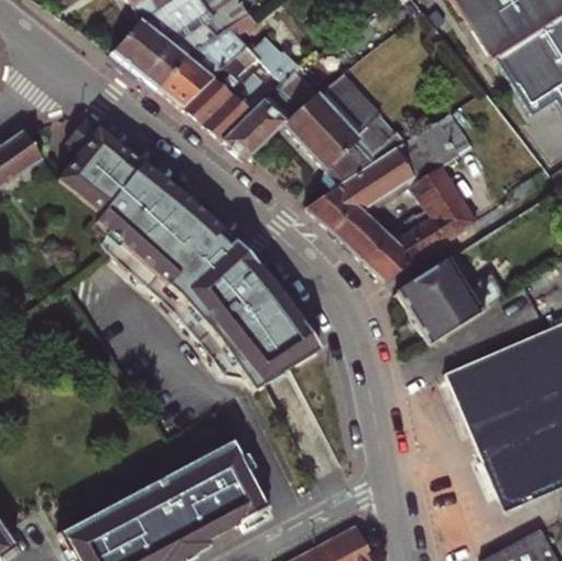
[(168,0),(141,18),(111,51),(158,88),(187,54),(231,25),(235,23),(251,12),(241,0),(168,0)]
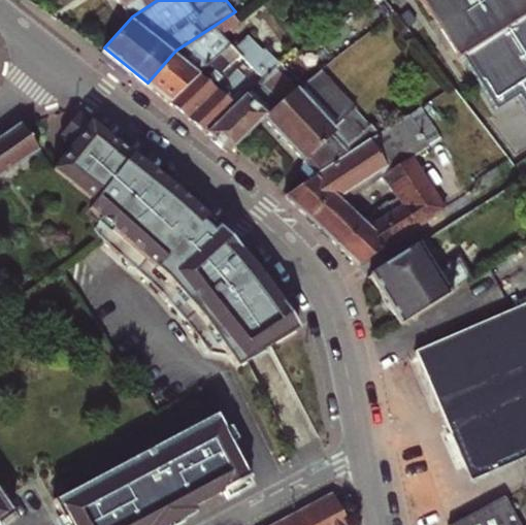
[(120,0),(132,17),(157,0),(120,0)]
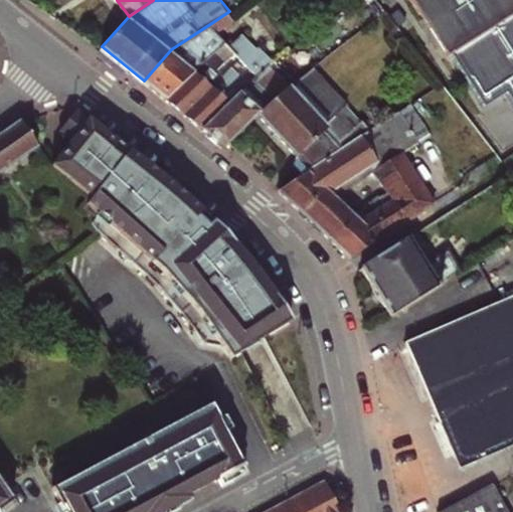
[(454,51),(512,12),(512,0),(413,0),(449,54),(454,51)]
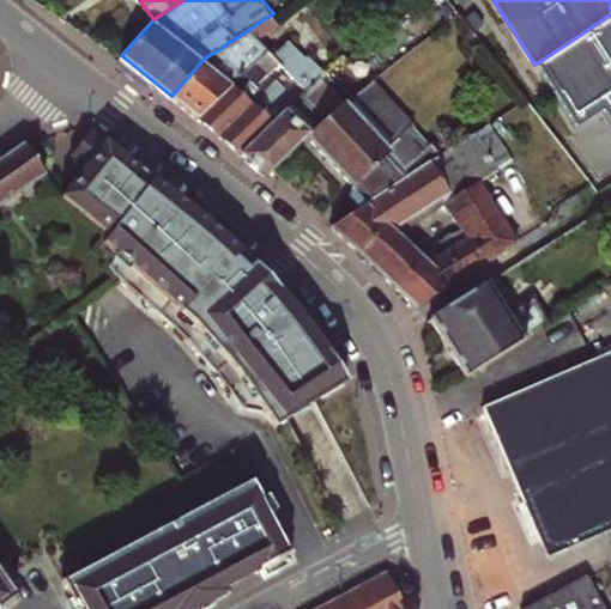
[(273,13),(255,25),(260,32),(278,22),(273,13)]
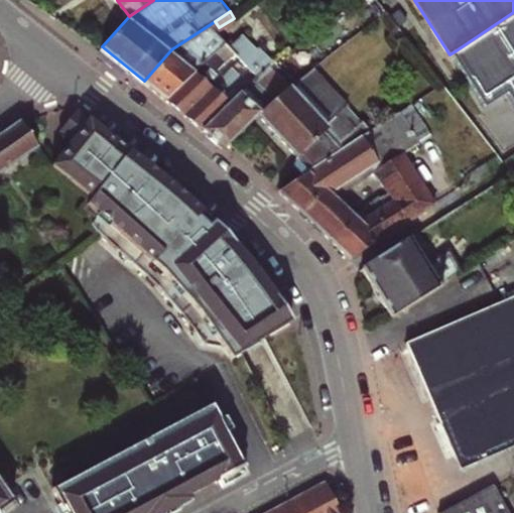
[(513,12),(455,51),(487,102),(509,88),(513,95),(513,12)]
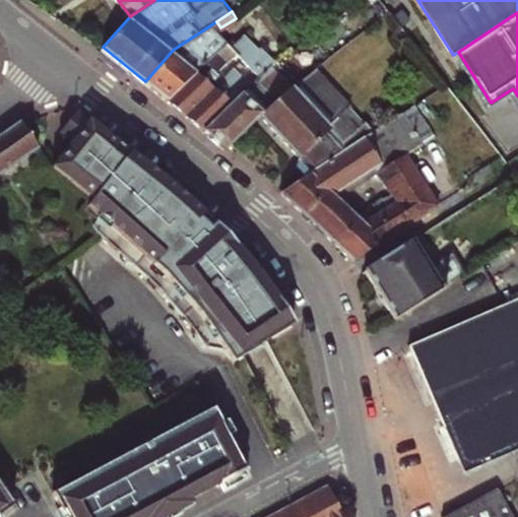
[(145,81),(170,101),(231,42),(213,23),(173,50),(145,81)]
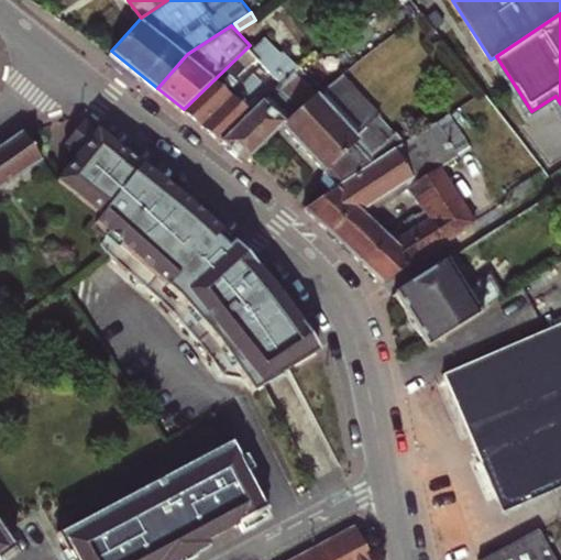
[(257,54),(265,62),(283,80),(293,70),(262,39),(252,48),(257,54)]
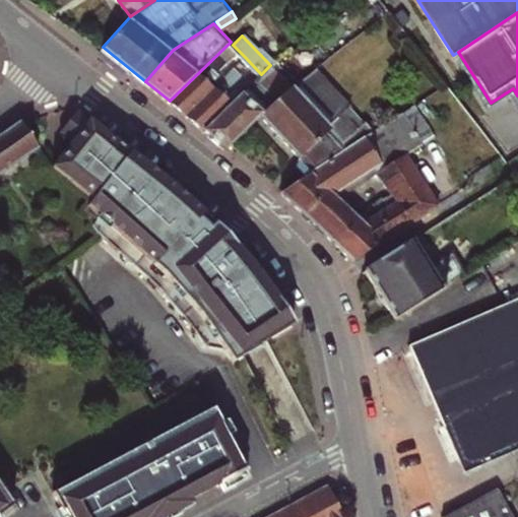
[(187,114),(228,74),(221,68),(238,50),(233,45),(231,42),(170,101),(187,114)]
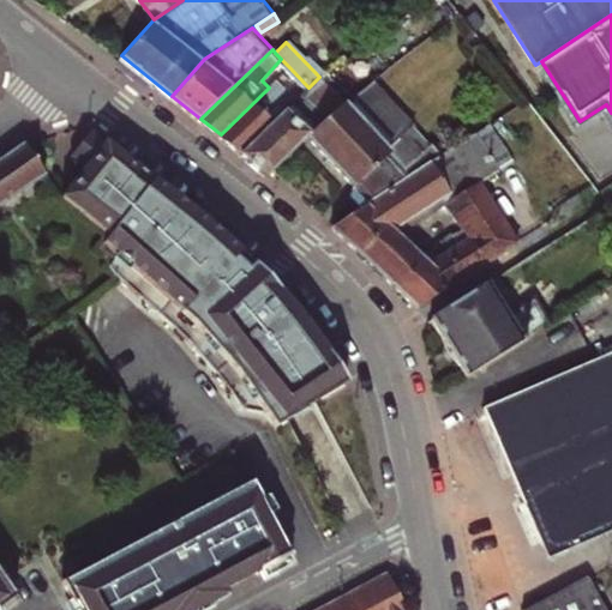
[(268,174),(276,165),(309,136),(346,100),(330,84),(335,80),(328,72),(319,77),(309,88),(287,108),(275,119),(241,151),(268,174)]
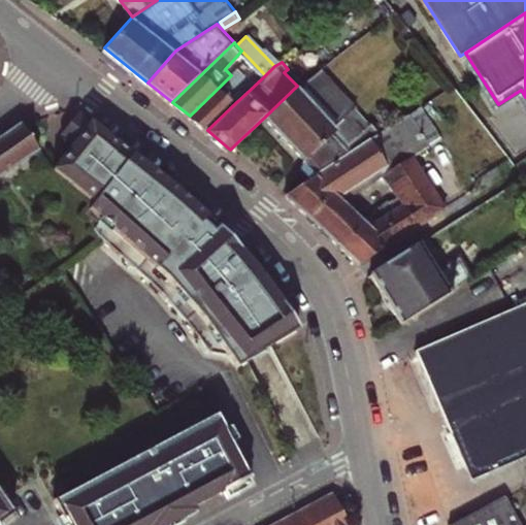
[(238,68),(231,75),(190,116),(207,130),(236,102),(230,96),(239,86),(249,77),(238,68)]
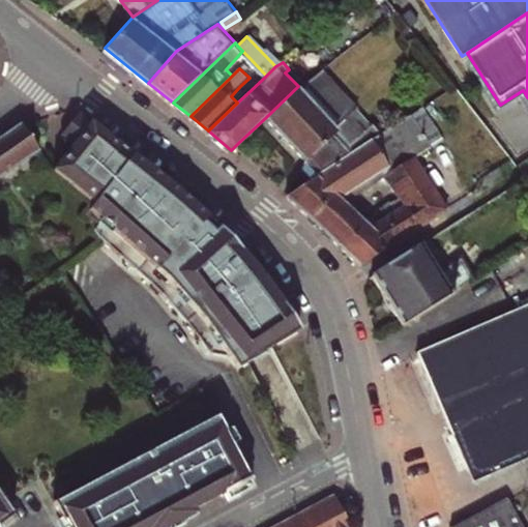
[(237,103),(247,93),(240,86),(231,96),(237,103)]
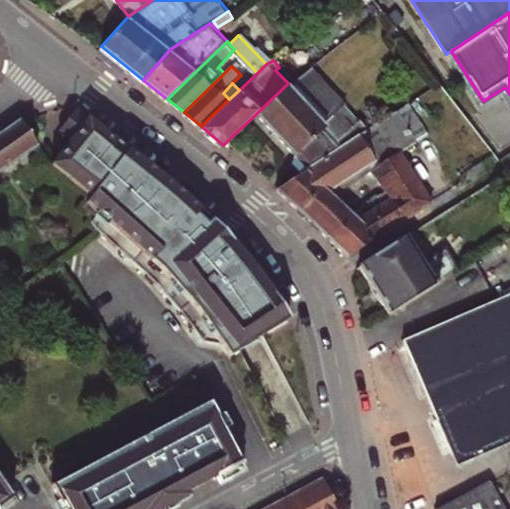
[(257,113),(308,167),(363,131),(358,125),(339,137),(288,83),(257,113)]
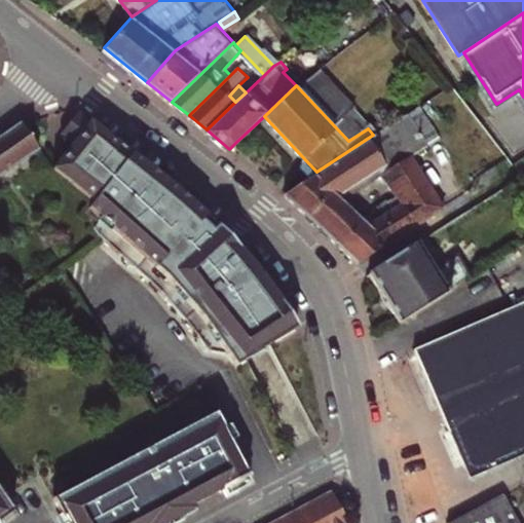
[(441,134),(421,104),(413,109),(433,140),(441,134)]
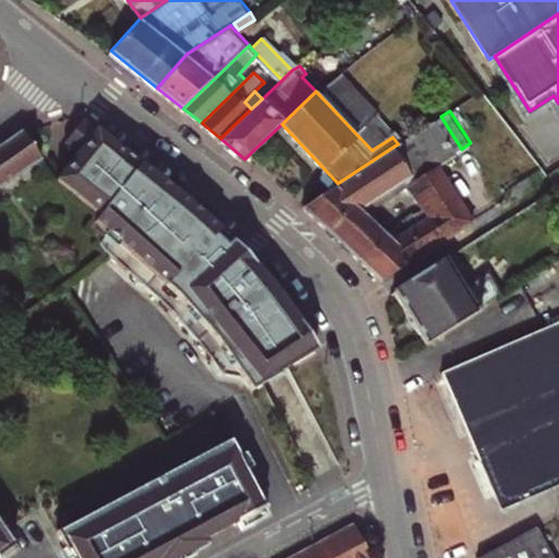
[(88,113),(84,116),(159,175),(210,220),(215,218),(88,113)]
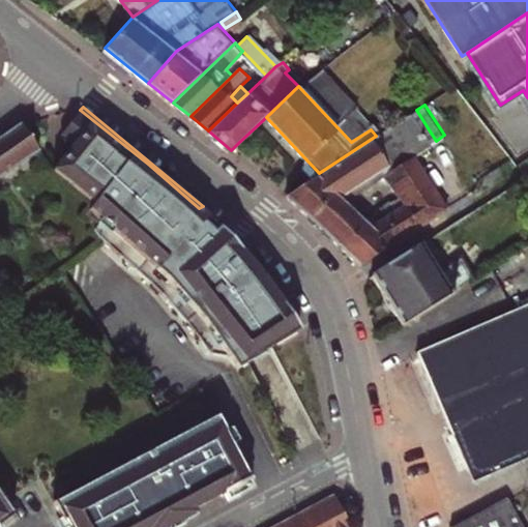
[(150,166),(80,110),(61,130),(63,132),(70,133),(166,236),(199,208),(150,166)]
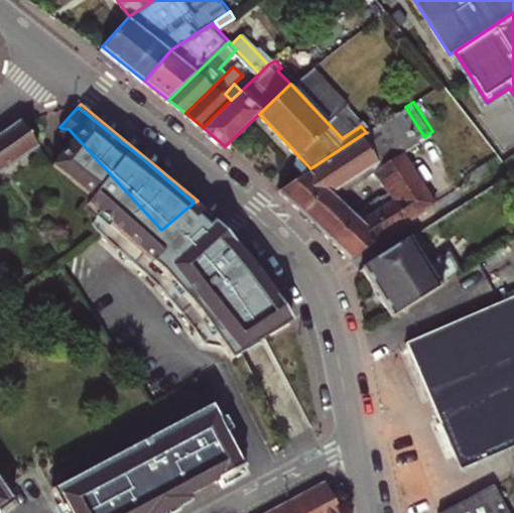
[(366,132),(310,168),(281,186),(325,232),(356,212),(335,190),(373,165),(389,190),(416,172),(403,152),(424,137),(405,107),(366,132)]
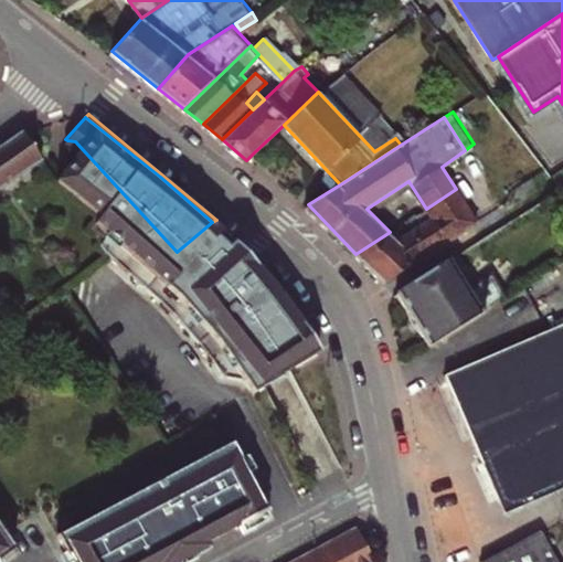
[(0,183),(42,156),(24,130),(0,147),(0,183)]
